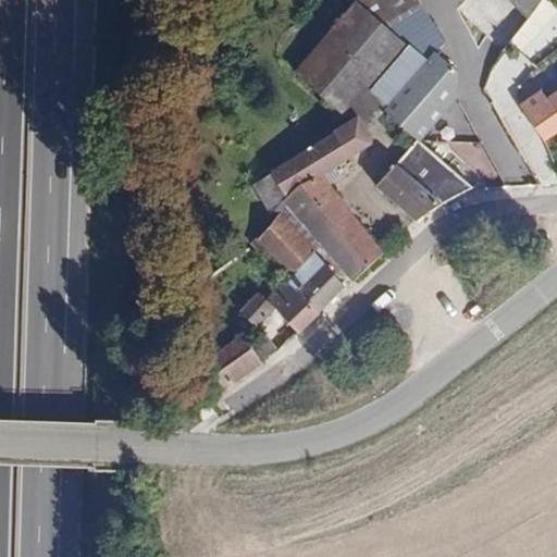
[(382,0),(395,21),(420,5),(417,0),(382,0)]
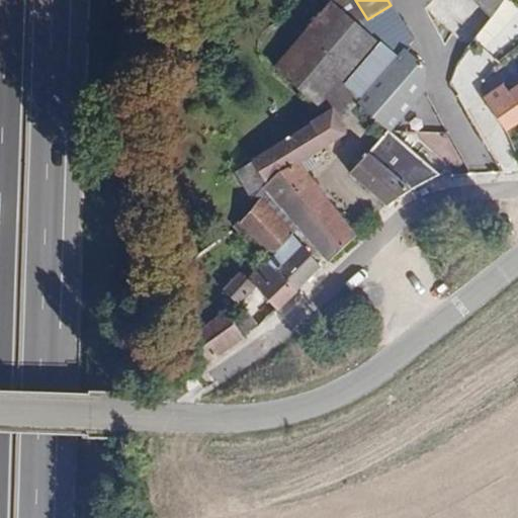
[(476,0),(492,14),(504,0),(476,0)]
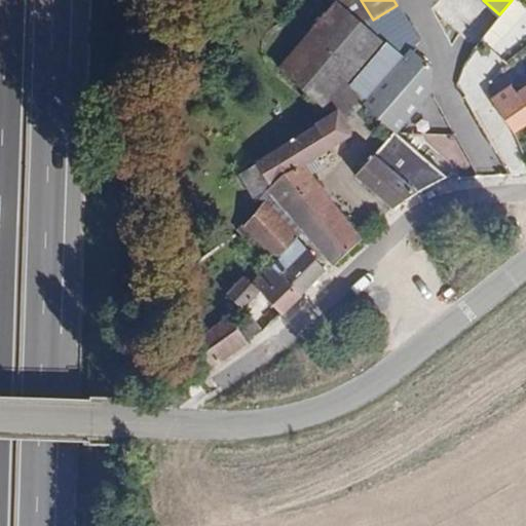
[(495,41),(510,21),(500,14),(486,35),(495,41)]
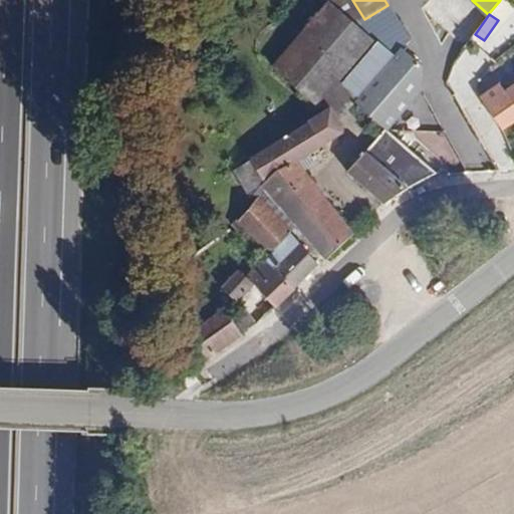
[(402,47),(394,57),(375,43),(343,83),(360,97),(354,104),(386,131),(434,73),(402,47)]
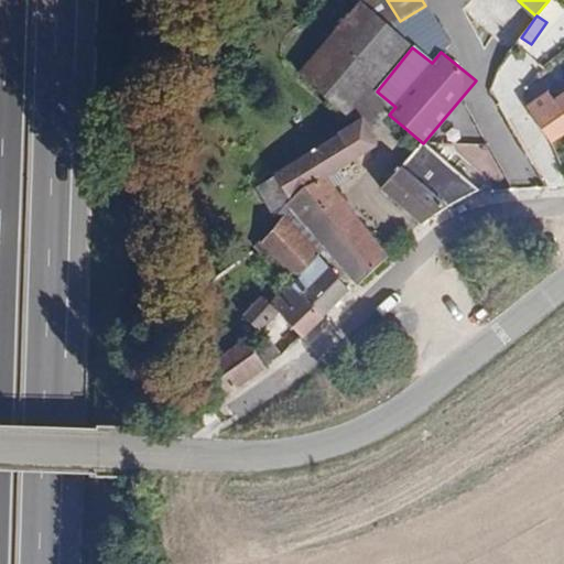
[(545,142),(563,130),(563,97),(552,105),(548,97),(525,110),(545,142)]
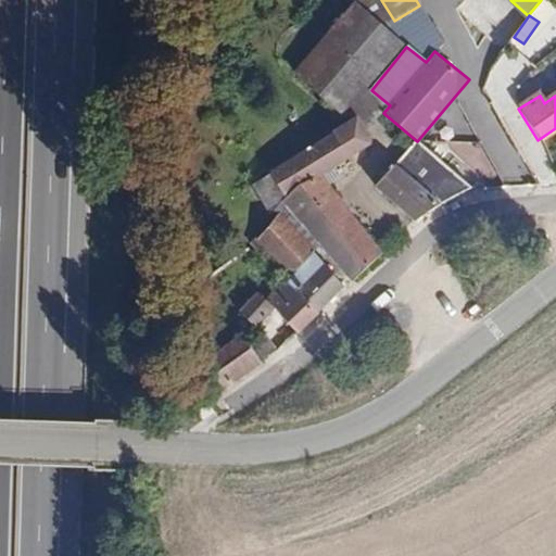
[(270,174),(285,196),(280,200),(353,281),(380,255),(318,174),(370,140),(356,117),(270,174)]
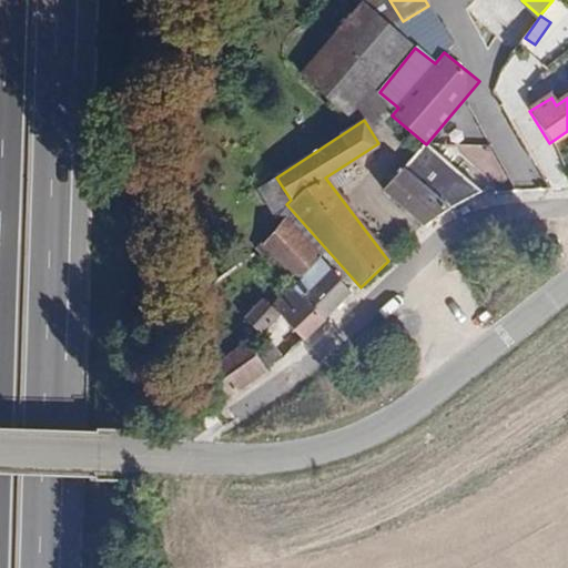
[(485,194),(426,144),(382,189),(425,224),(462,204),(485,194)]
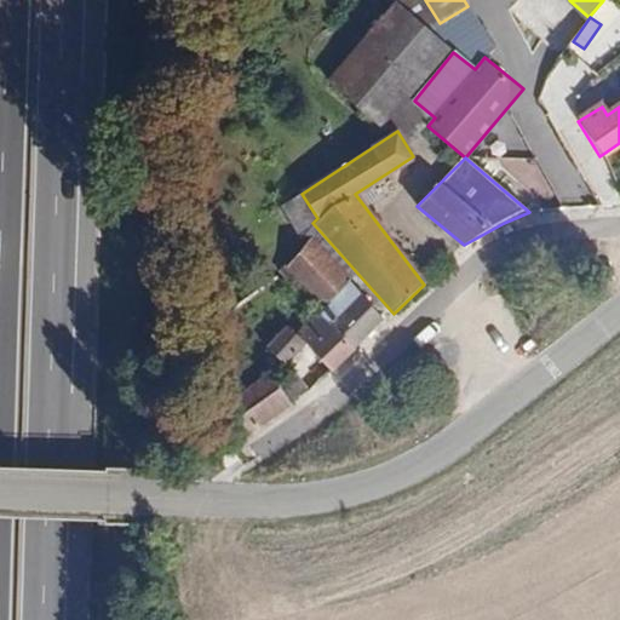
[(317,248),(290,269),(325,308),(349,281),(317,248)]
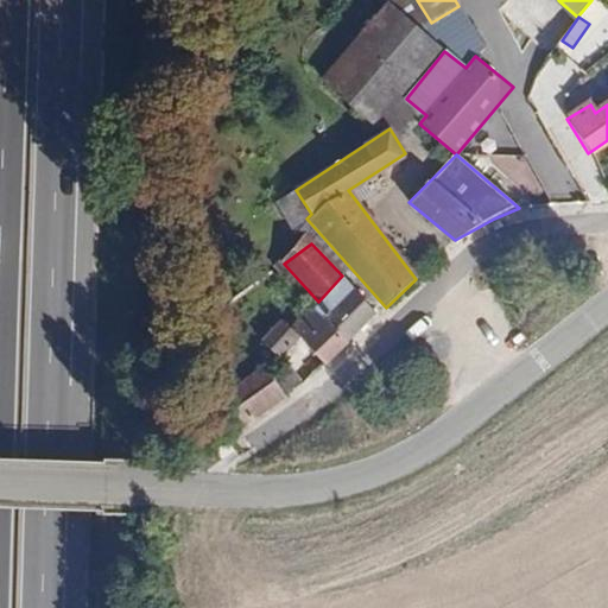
[(343,274),(342,276),(318,302),(317,304),(348,341),(377,315),(343,274)]
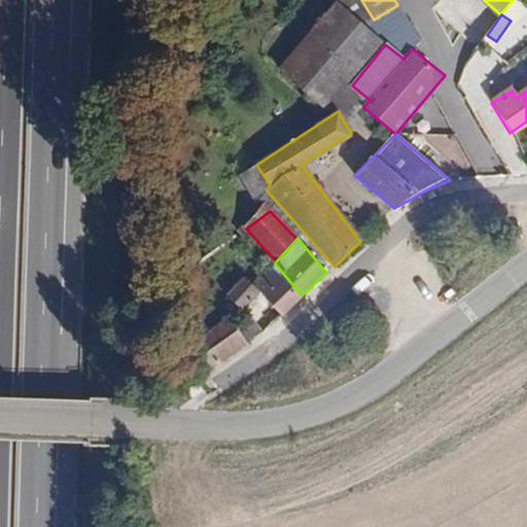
[(280,315),(302,295),(275,264),(254,285),(257,288),(280,315)]
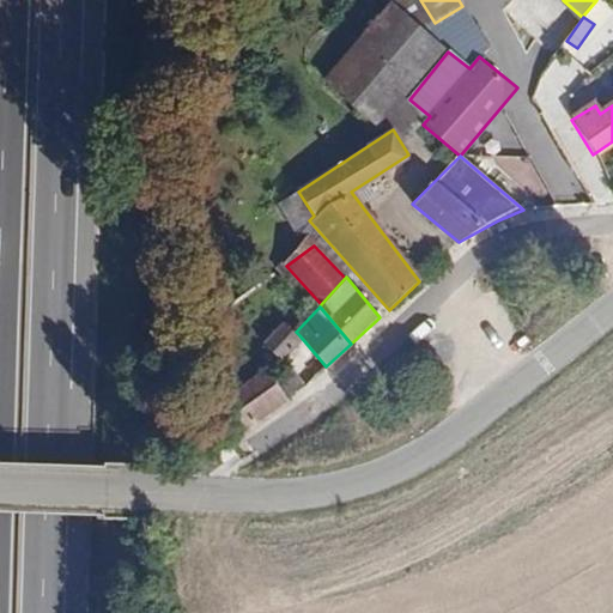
[(286,346),(299,335),(296,332),(287,321),(277,333),(286,346)]
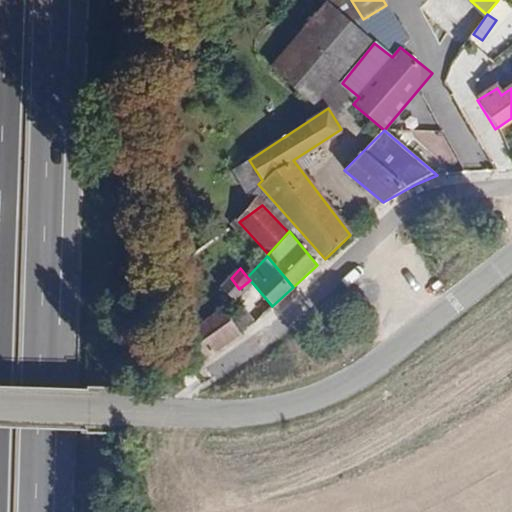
[(196,339),(200,359),(239,335),(223,310),(196,339)]
